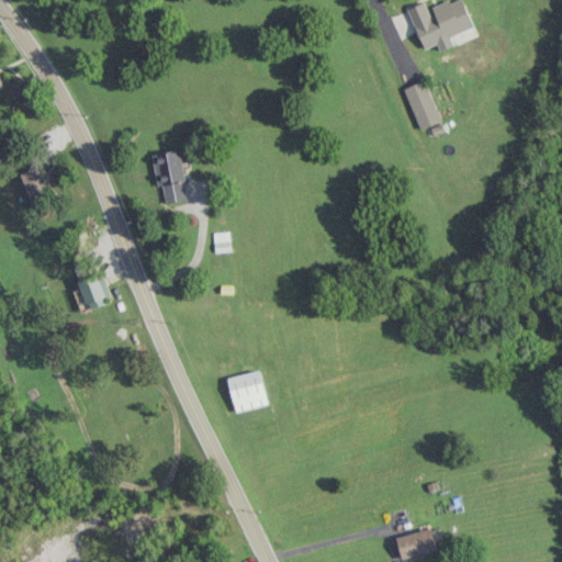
[(407,9),(425,49),(438,44),(440,52),(453,46),(450,37),(474,27),(463,0),(451,0),(429,9),(426,1),(407,9)]
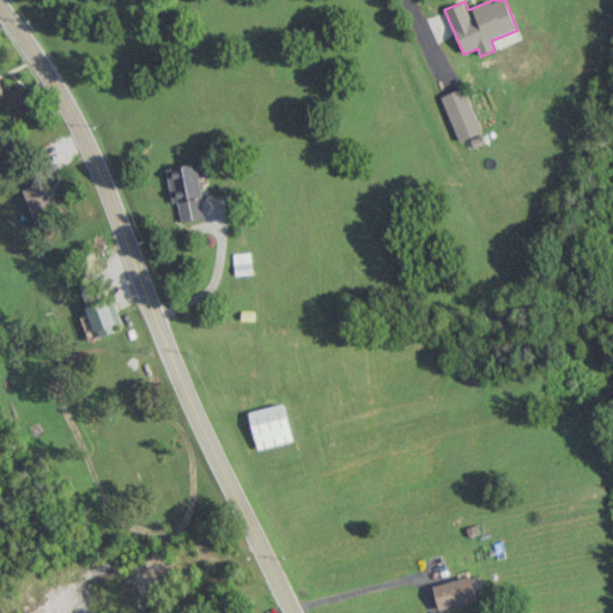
[(480,134),(466,89),(442,96),(456,141),(480,134)]
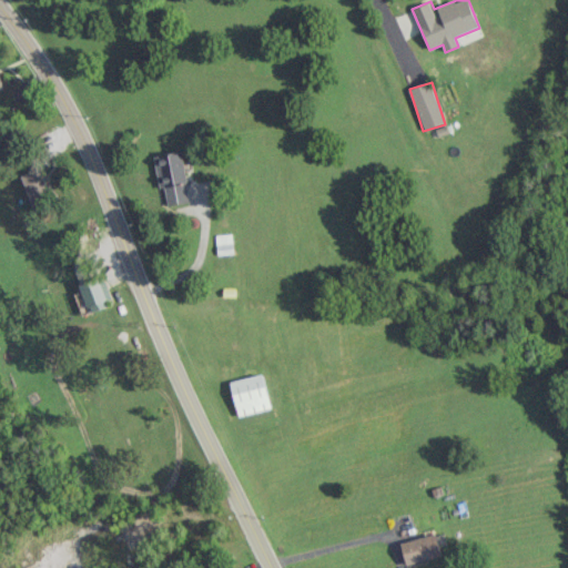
[(191,202),(181,152),(154,156),(160,190),(165,189),(169,205),(191,202)]
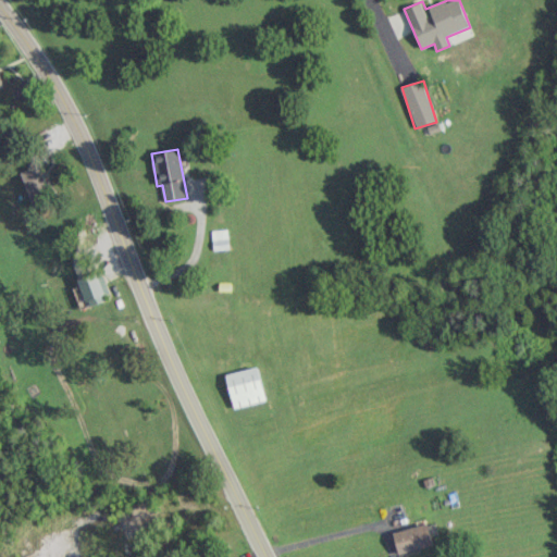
[(32,207),(57,199),(51,178),(45,181),(40,166),(22,171),(32,207)]
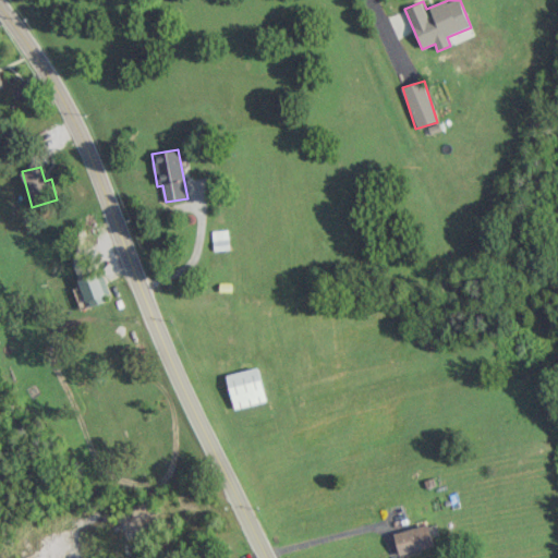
[(230,249),(228,230),(213,231),(214,251),(230,249)]
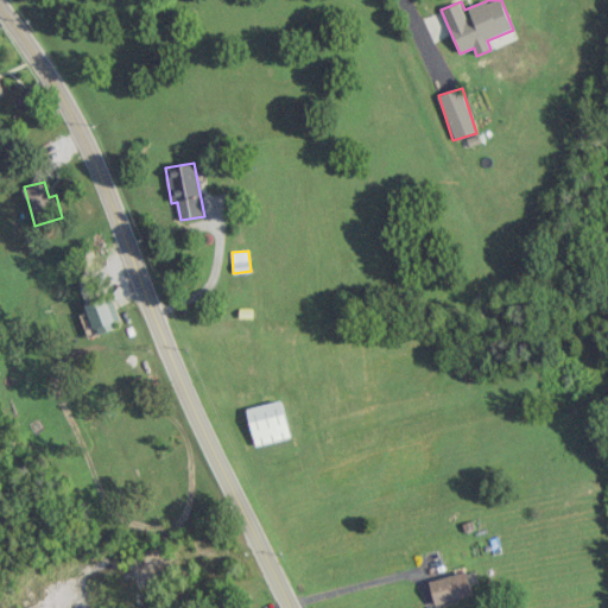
[(96,334),(121,324),(111,296),(86,305),(96,334)]
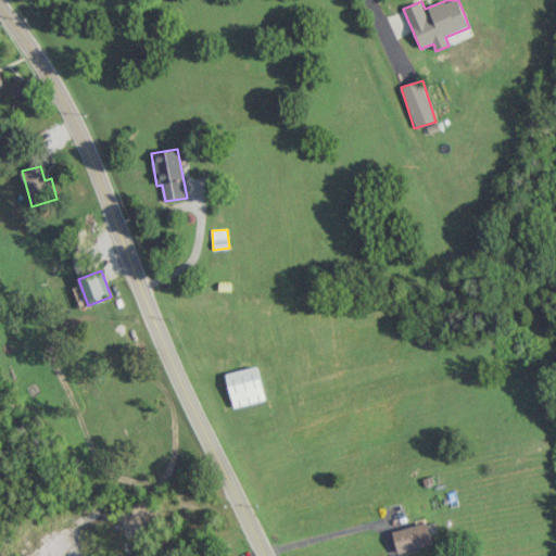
[(235,408),(266,400),(257,366),(225,374),(235,408)]
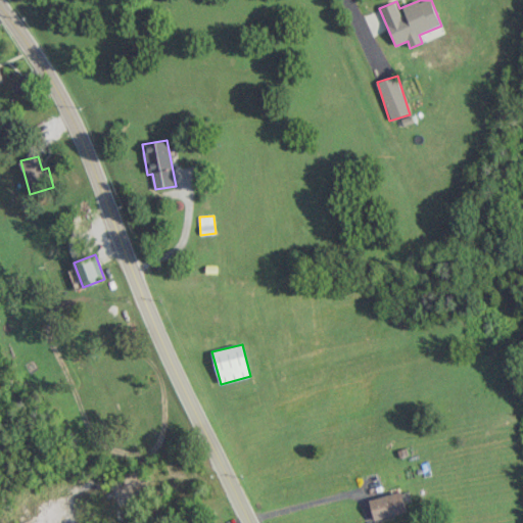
[(407,512),(400,491),(369,500),(374,520),(407,512)]
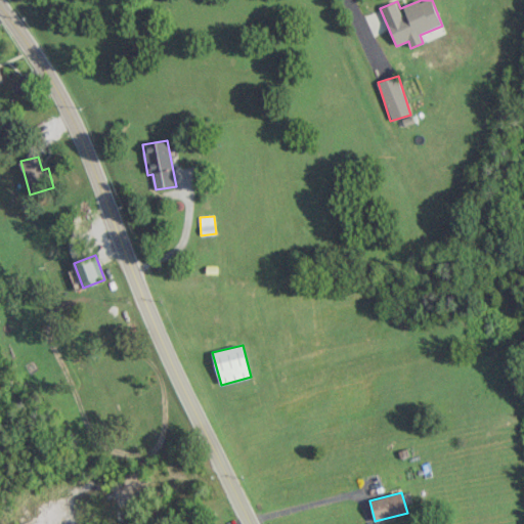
All buildings are outlined.
